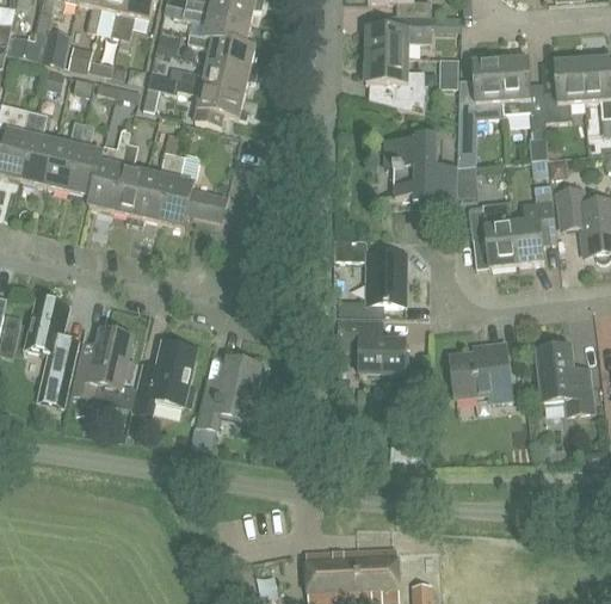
[(43,0),(42,10),(51,12),(54,0),(43,0)]
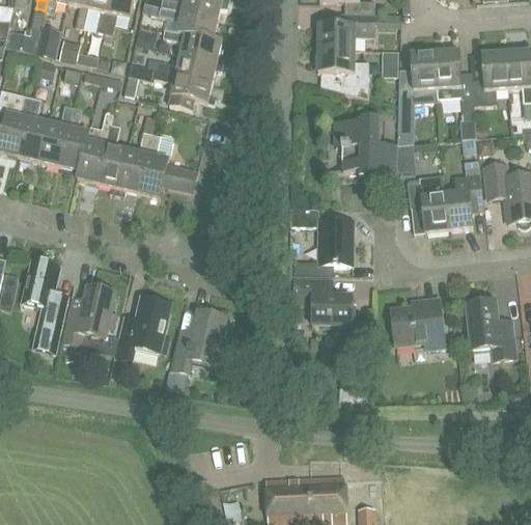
[(67,2),(67,0),(47,0),(45,10),(53,12),(56,0),(67,2)]
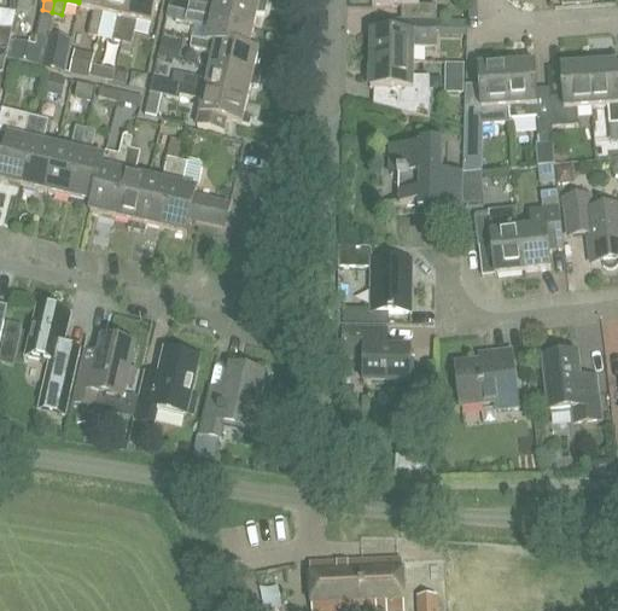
[(79,0),(79,3),(92,6),(87,29),(98,31),(103,9),(104,0),(79,0)]
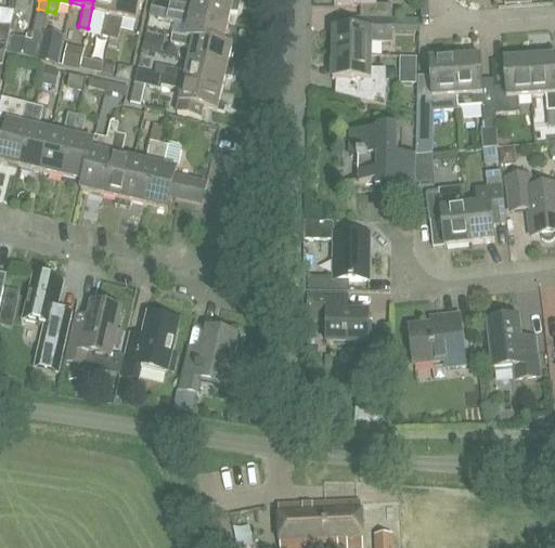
[(108,34),(115,0),(93,0),(92,8),(104,10),(99,31),(108,34)]
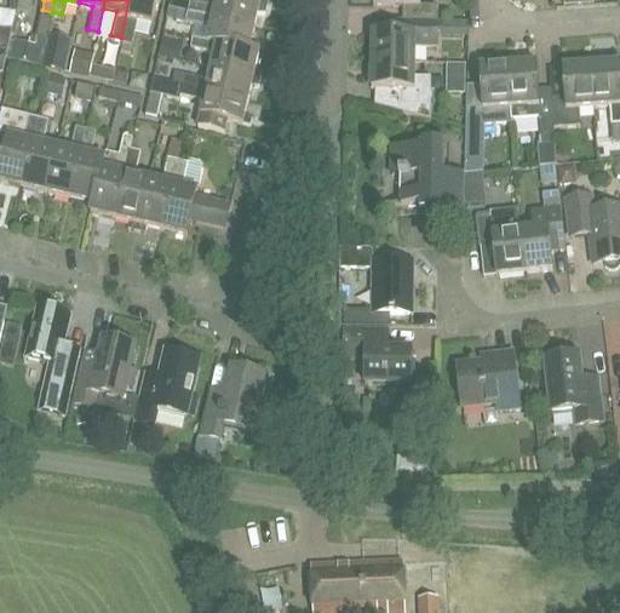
[(128,0),(121,38),(131,39),(136,16),(149,18),(154,0),(128,0)]
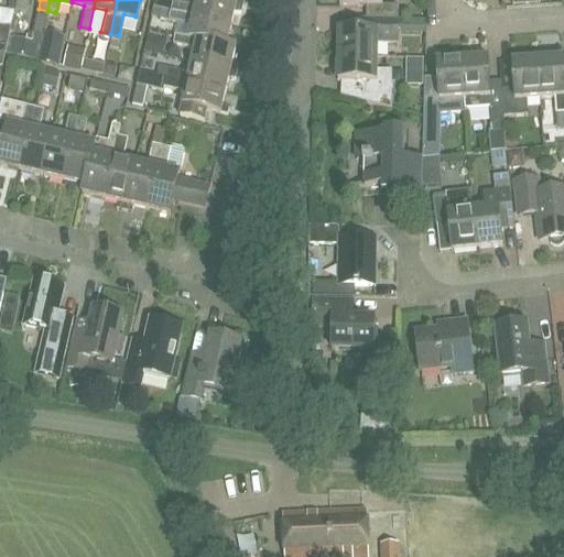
[(242,0),(196,0),(195,2),(185,0),(154,0),(153,2),(162,4),(231,20),(234,9),(241,7),(242,0)]
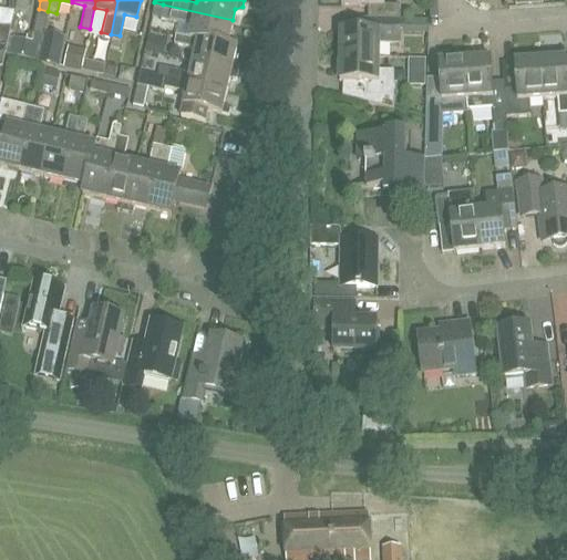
[(383,0),(340,0),(369,1),(369,14),(399,14),(399,0),(383,0)]
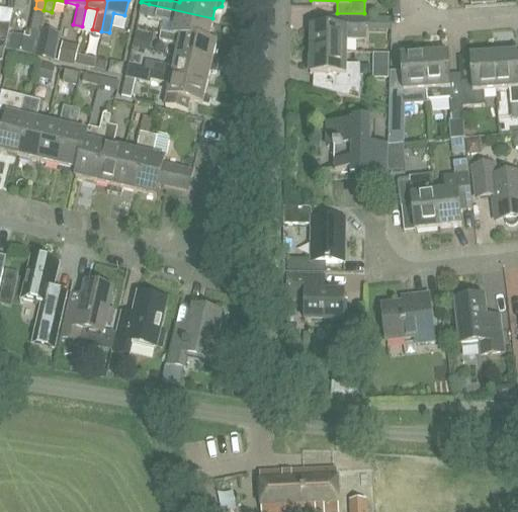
[(0,4),(0,18),(8,18),(11,18),(13,7),(14,4),(7,4),(0,4)]
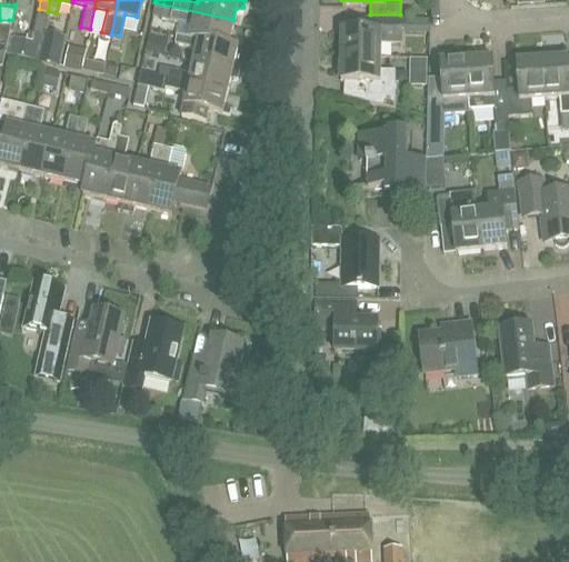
[(161,13),(192,21),(190,33),(235,43),(237,37),(230,32),(233,20),(163,4),(161,13)]
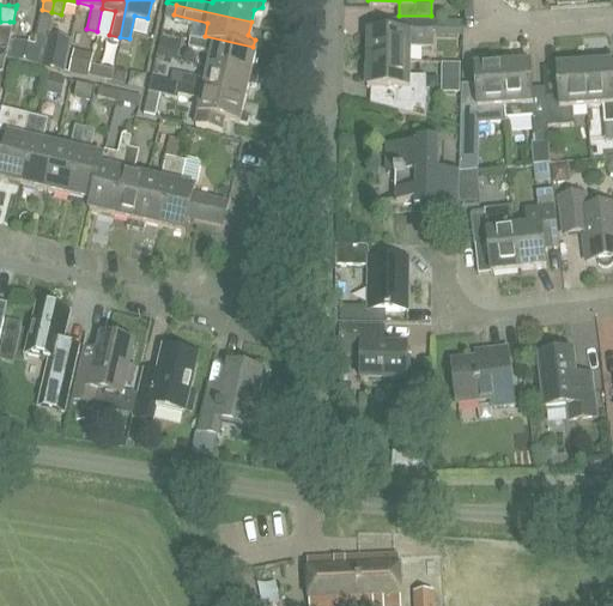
[(376,28),(366,28),(366,55),(410,56),(410,42),(434,43),(434,16),(431,16),(399,16),(376,16),(376,28)]
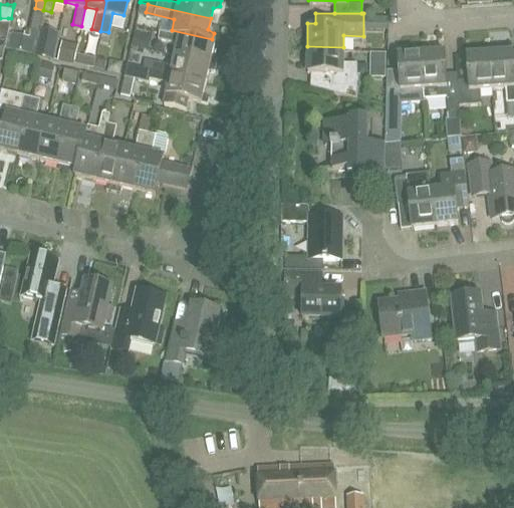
[(59,31),(40,26),(37,37),(34,51),(53,55),(56,42),(59,31)]
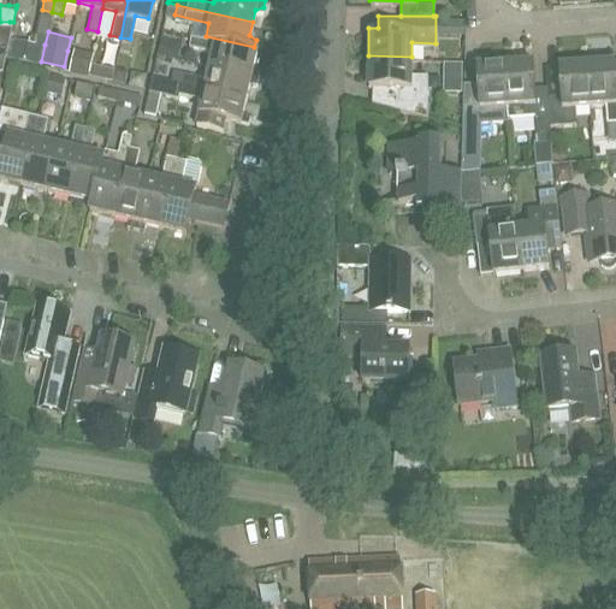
[(212,48),(209,61),(259,72),(260,66),(254,61),(256,48),(254,47),(206,36),(191,34),(189,43),(212,48)]
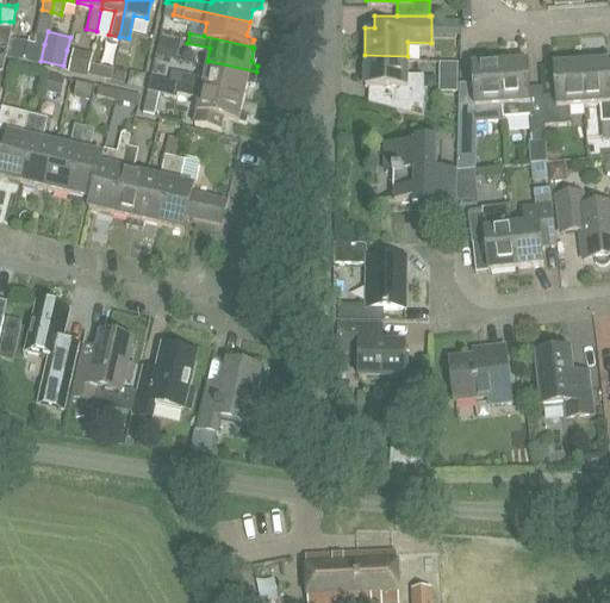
[(7,54),(39,61),(43,43),(41,43),(41,42),(13,35),(13,37),(11,36),(7,54)]
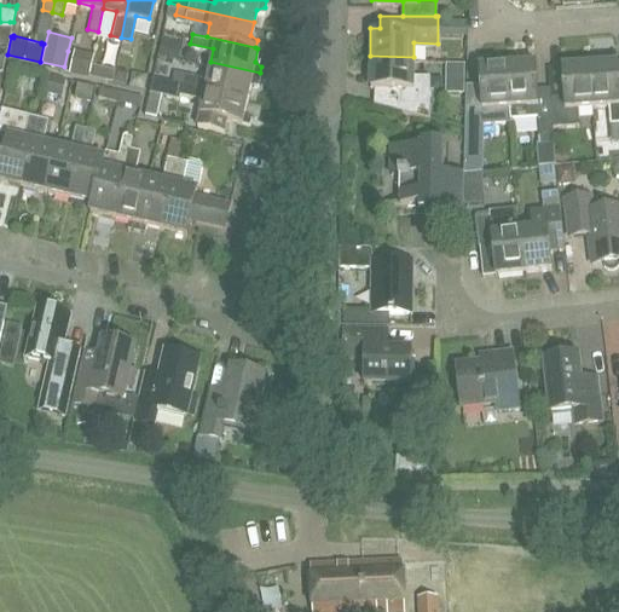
[(618,84),(617,52),(589,55),(593,103),(608,102),(609,120),(618,117),(618,84)]
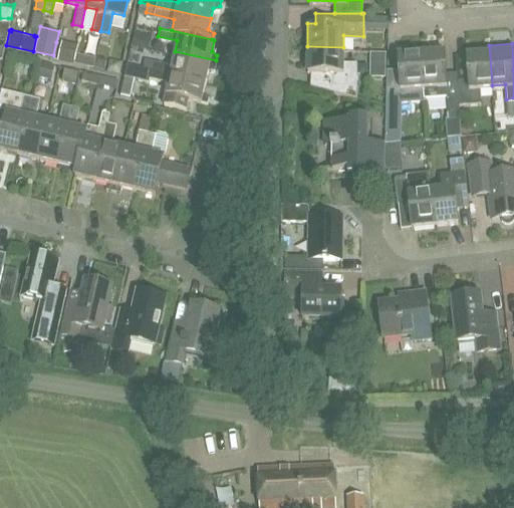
[(492,85),(489,45),(465,47),(467,76),(457,77),(458,91),(458,102),(480,100),(479,86),(492,85)]
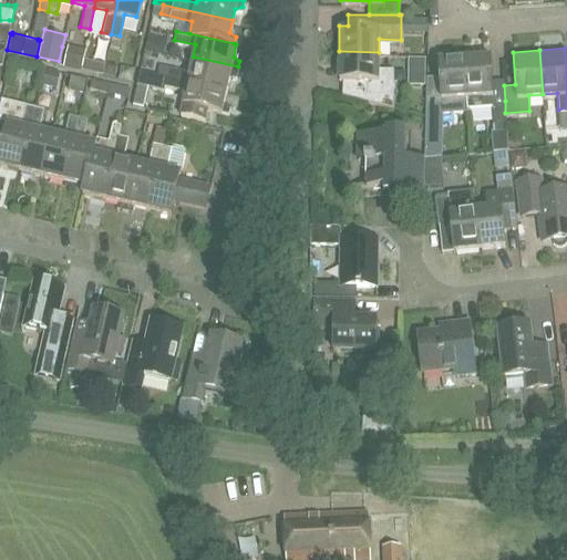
[(378,65),(379,52),(339,51),(338,78),(367,78),(366,91),(393,92),(393,65),(378,65)]
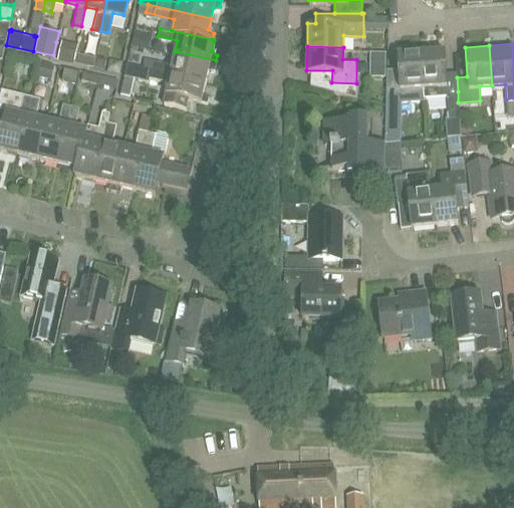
[(60,49),(58,56),(73,60),(75,52),(60,49)]
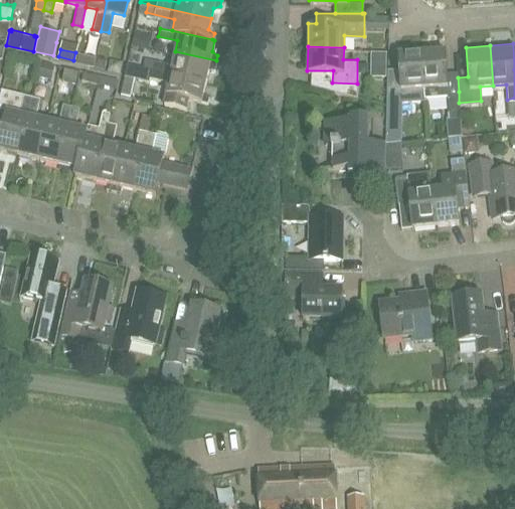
[(459,103),(459,92),(448,92),(447,85),(448,85),(445,49),(421,50),(424,96),(447,94),(448,117),(460,116),(459,103)]
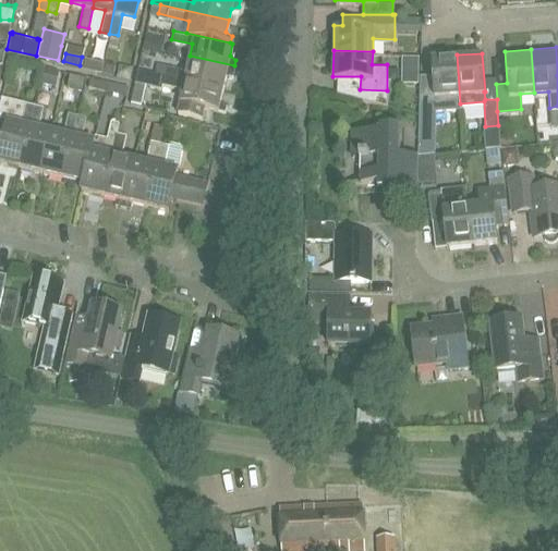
[(83,54),(81,65),(96,69),(98,58),(83,54)]
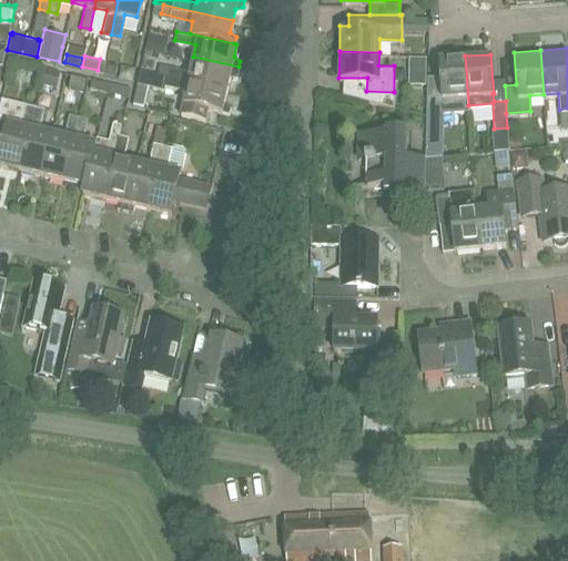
[(468,108),(468,105),(465,55),(438,58),(442,101),(426,101),(425,133),(439,134),(440,109),(468,108)]
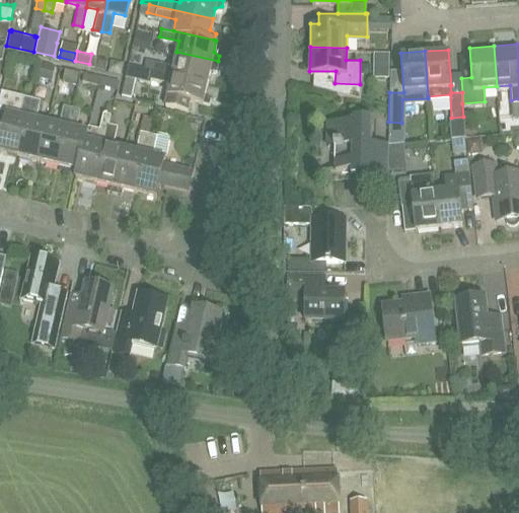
[(154,59),(152,67),(207,80),(210,69),(217,68),(218,61),(176,52),(173,63),(154,59)]
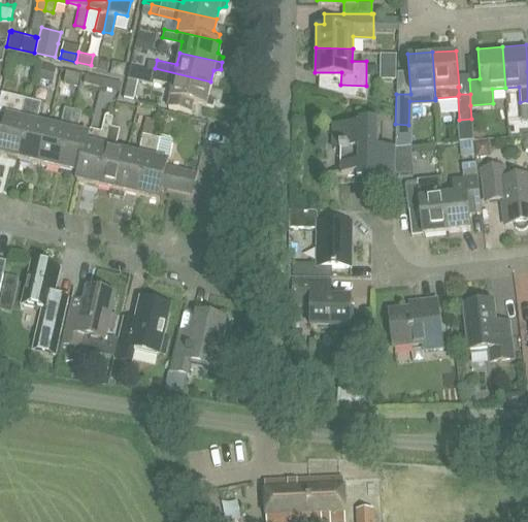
[(98,56),(96,65),(106,68),(108,58),(98,56)]
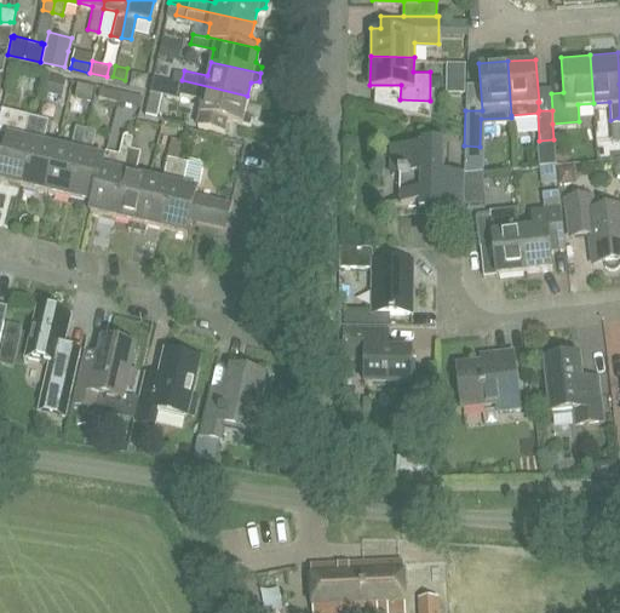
[(45,89),(62,92),(65,76),(49,72),(45,89)]
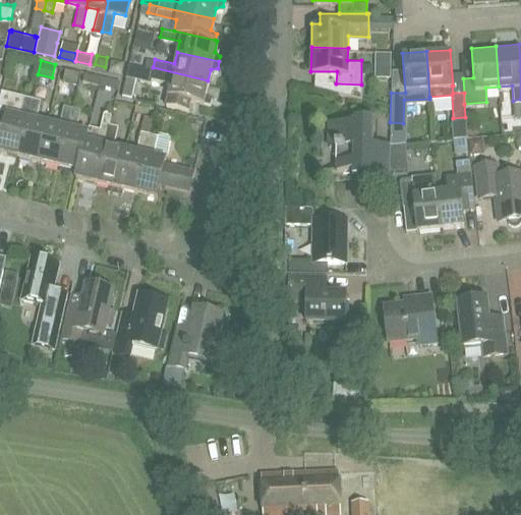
[(208,80),(153,67),(153,68),(127,63),(125,74),(150,80),(151,76),(170,80),(165,103),(188,108),(190,98),(210,102),(211,95),(206,92),(208,80)]
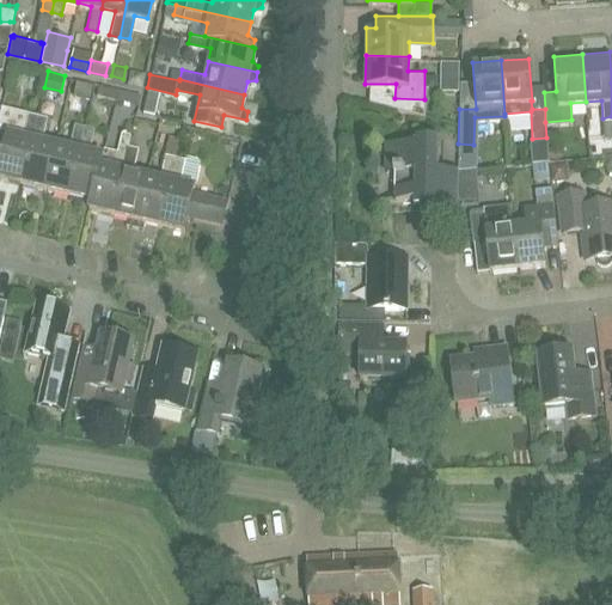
[(0,173),(22,179),(38,111),(28,109),(22,133),(10,129),(10,130),(0,128),(0,158),(2,159),(0,169),(0,173)]
